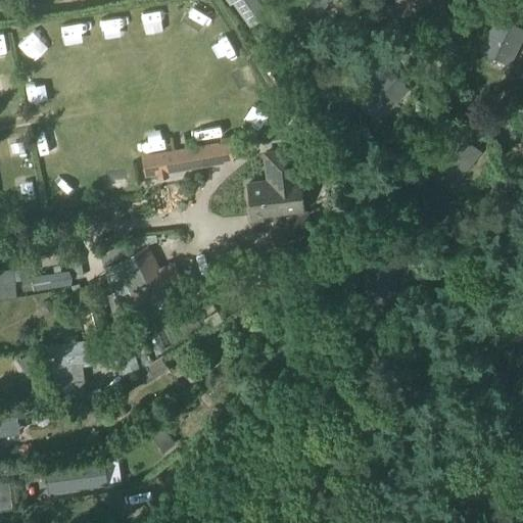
[(229,0),(232,3),(234,7),(249,28),(267,15),(262,8),(254,0),(229,0)]
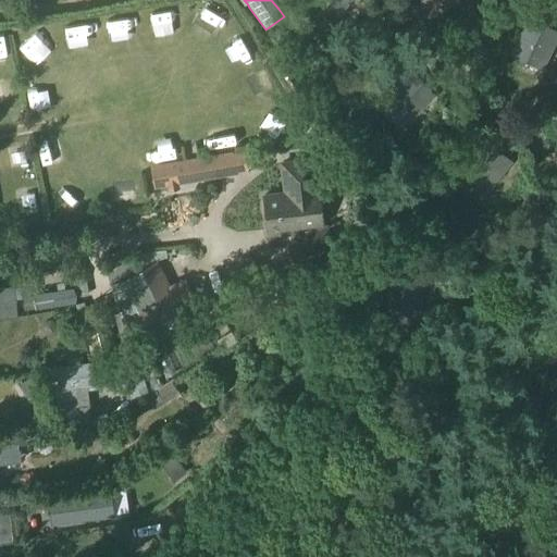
[(327,0),(339,10),(347,0),(327,0)]
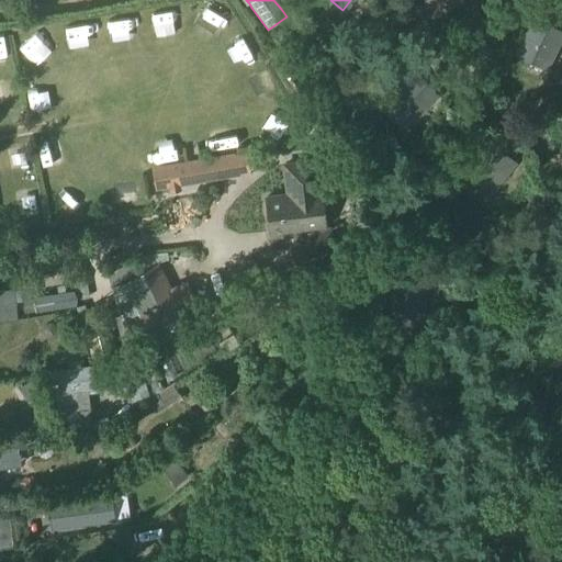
[(75,18),(59,18),(60,34),(76,33),(75,18)]
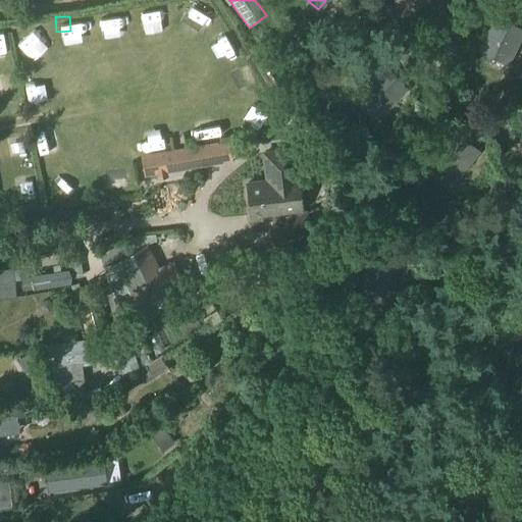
[(521,30),(496,18),(480,52),(507,64),(521,30)]
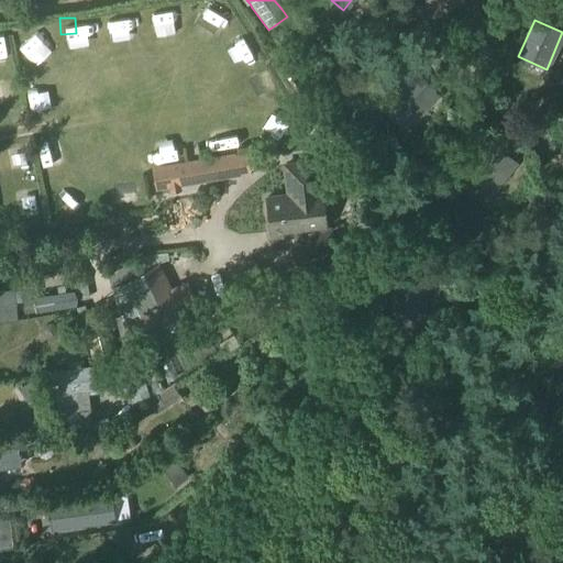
[(414,74),(385,102),(408,124),(435,96),(414,74)]
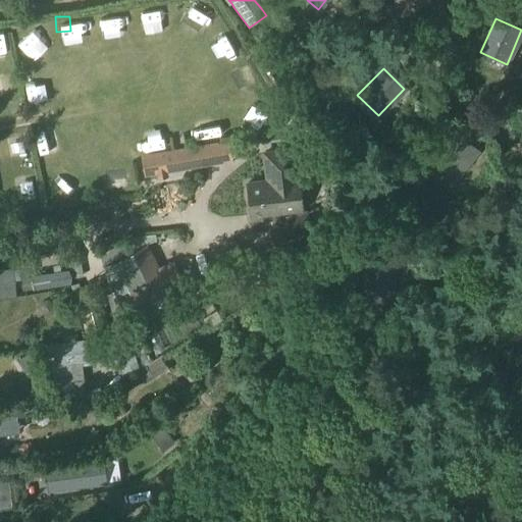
[(0,95),(10,94),(8,70),(0,70),(0,95)]
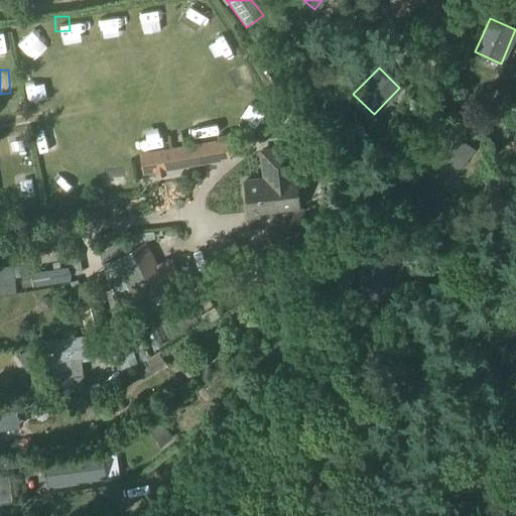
[(446,126),(421,157),(435,168),(429,175),(446,189),(463,169),(460,167),(475,149),(446,126)]
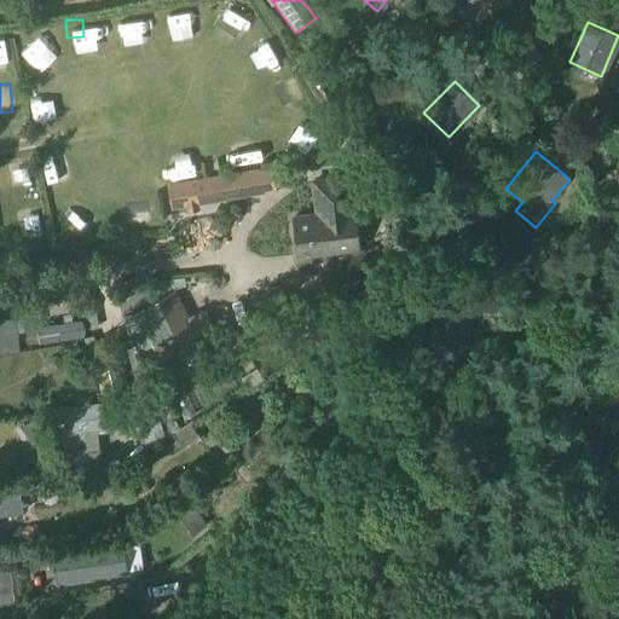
[(178,183),(167,184),(171,209),(185,206),(186,212),(198,209),(197,204),(213,202),(262,194),(262,189),(273,187),(271,172),(271,171),(268,171),(259,172),(259,168),(225,174),(206,178),(178,183)]
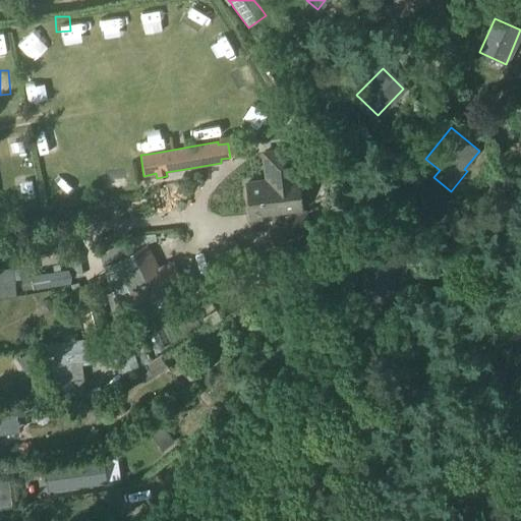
[(267,181),(246,184),(250,216),(300,210),(296,178),(295,178),(291,150),(264,153),(267,181)]
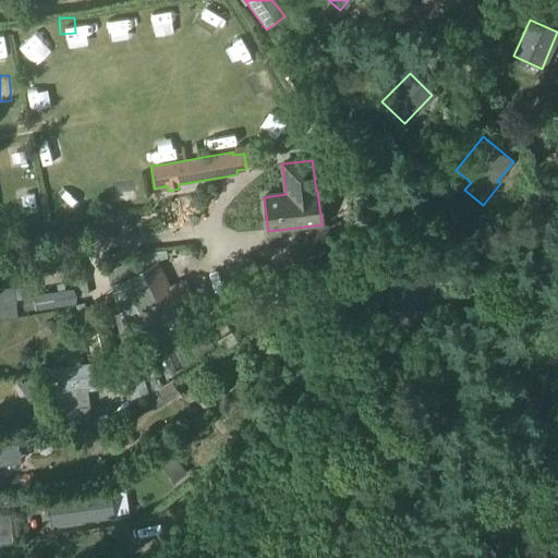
[(322,225),(268,231),(269,244),(274,247),(288,246),(286,244),(322,227),(322,225)]
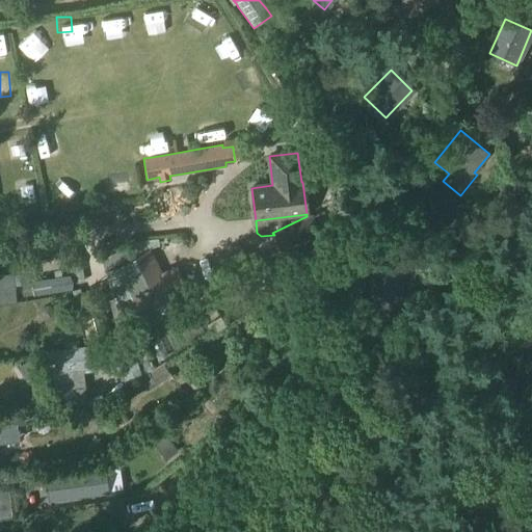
[(311,214),(307,216),(272,233),(274,235),(282,250),(319,232),(311,214)]
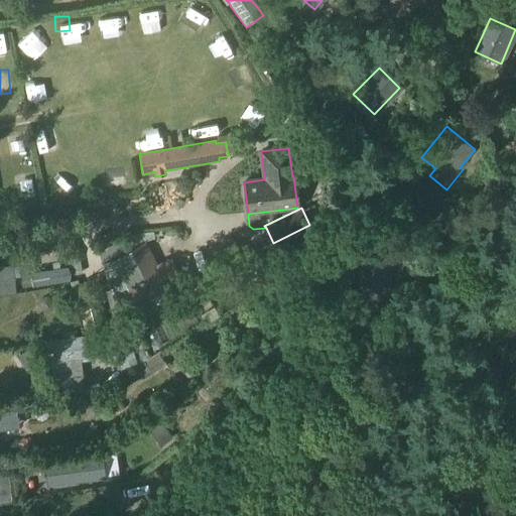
[(373,240),(348,275),(376,294),(394,268),(398,271),(404,262),(373,240)]
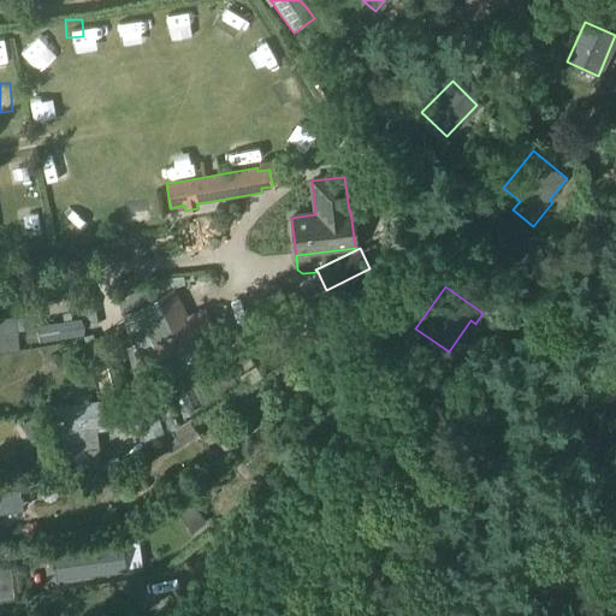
[(152,296),(135,306),(148,333),(142,336),(157,366),(160,365),(202,343),(215,337),(200,307),(184,315),(172,291),(170,288),(152,296)]
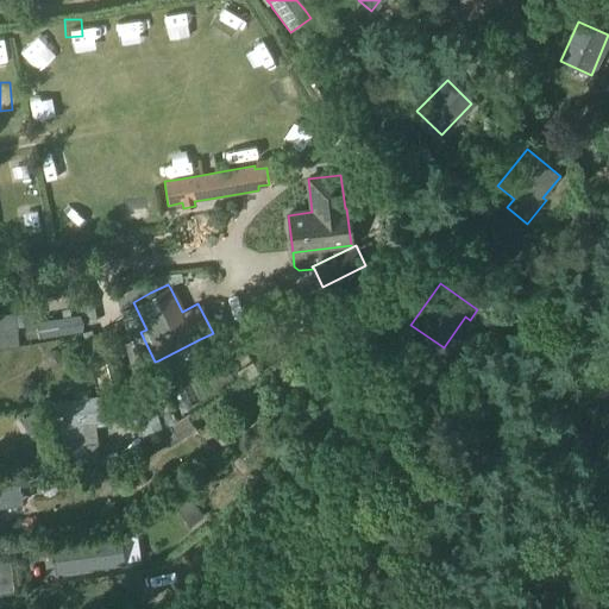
[(23,292),(18,293),(20,308),(22,308),(26,338),(83,328),(81,313),(38,319),(36,306),(25,307),(23,292)]
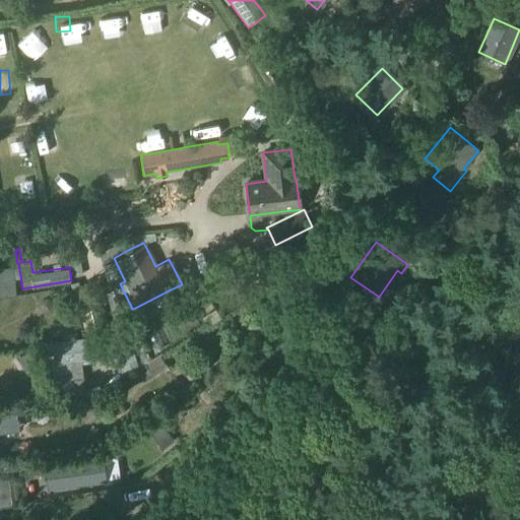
[(0,295),(14,294),(11,267),(0,267),(0,295)]
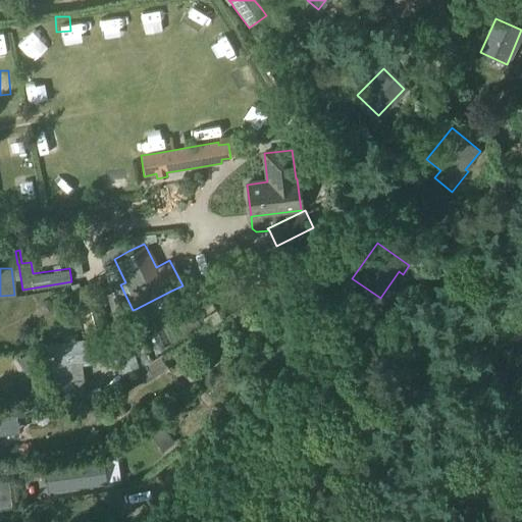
[(96,297),(82,301),(86,318),(101,314),(96,297)]
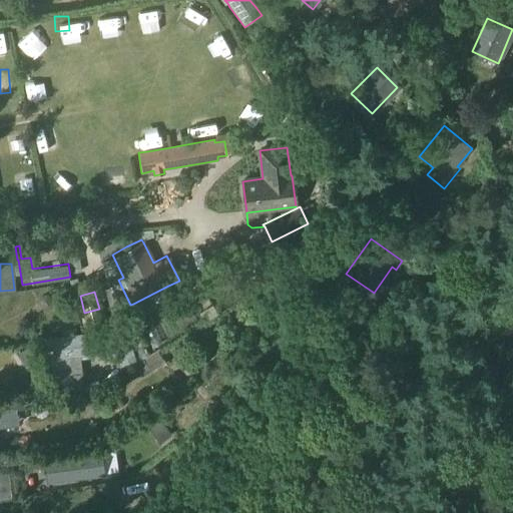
[(95,332),(45,340),(54,399),(79,395),(73,357),(98,353),(95,332)]
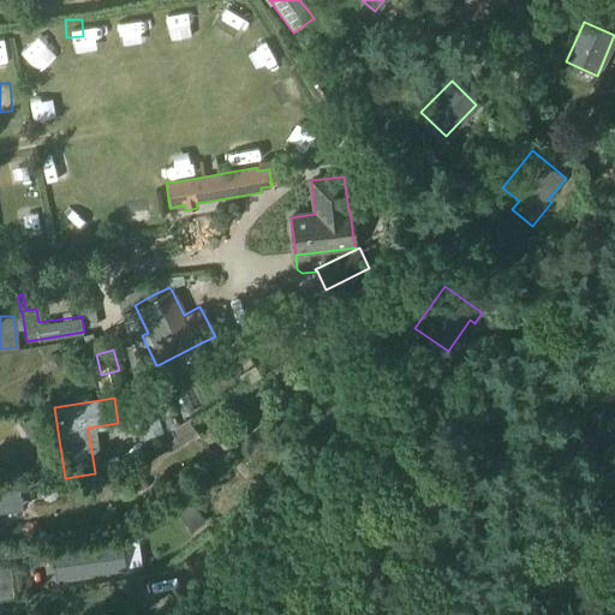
[(120,535),(53,544),(58,579),(125,571),(120,535)]
